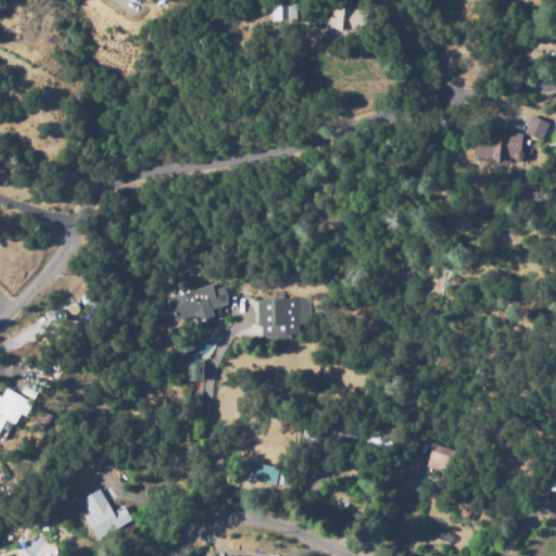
[(272,21),(272,3),(295,2),(297,20),(272,21)]
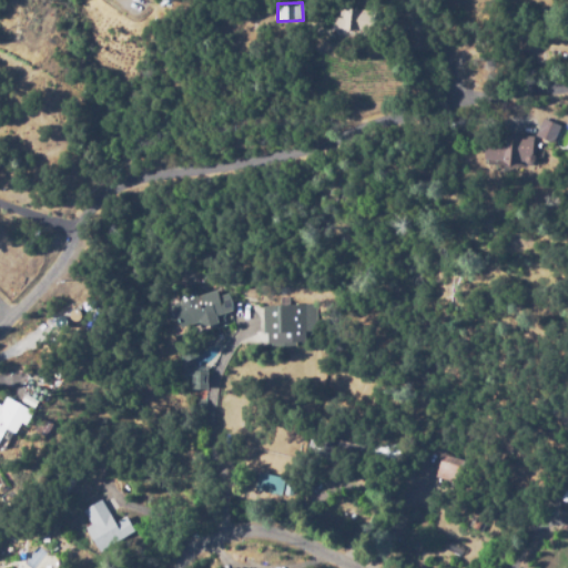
[(359,37),(341,34),(341,29),(334,29),(335,19),(342,19),(343,8),(362,10),(361,14),(371,16),(368,31),(361,30),(359,37)]
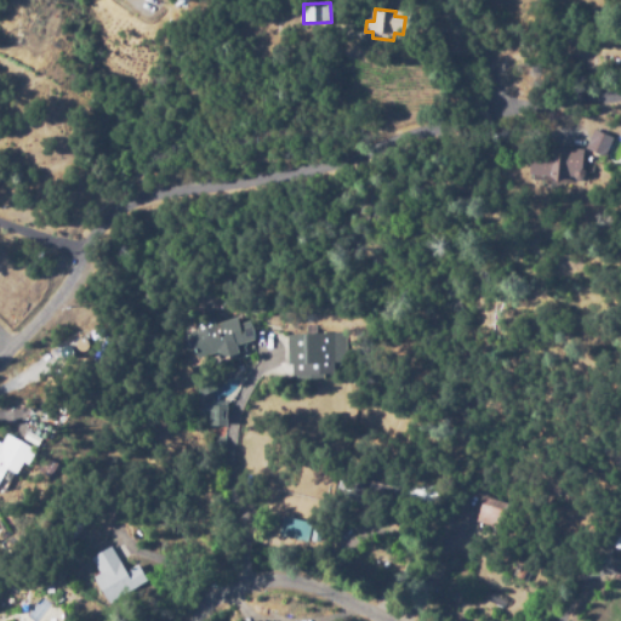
[(605,157),(585,149),(592,130),(613,137),(605,157)]
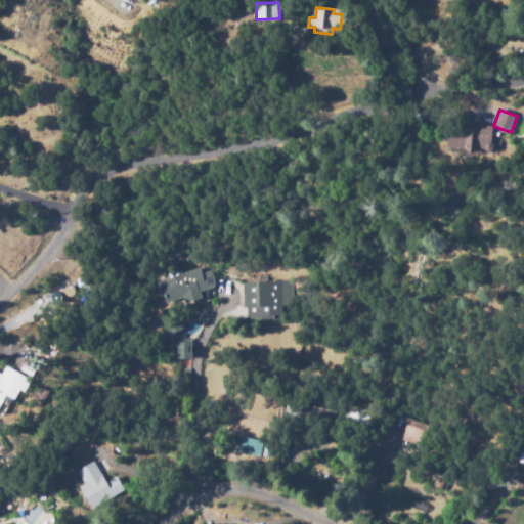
[(490,149),(446,146),(447,123),(491,126),(490,149)]
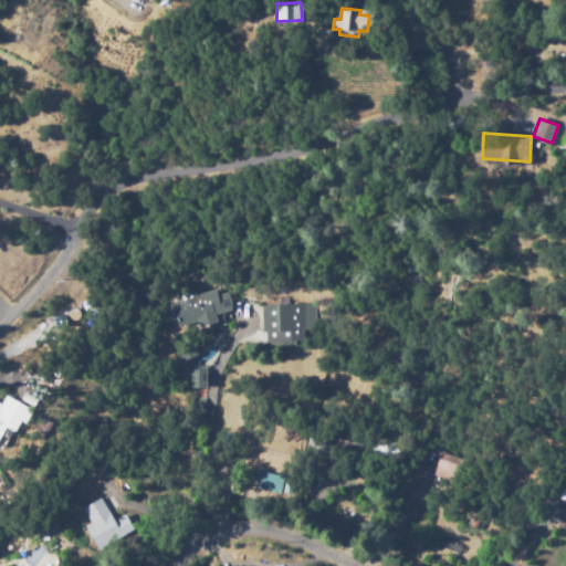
[(179,327),(177,320),(169,322),(165,305),(215,289),(217,295),(228,292),(233,310),(215,315),(216,316),(179,327)]
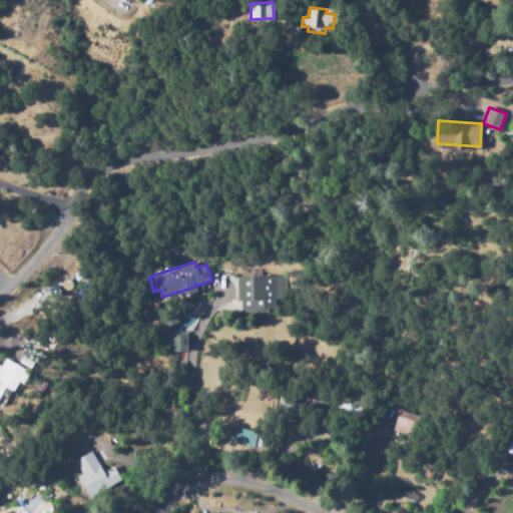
[(246,314),(245,310),(242,311),(241,301),(238,301),(237,277),(285,275),(286,299),(277,299),(277,309),(269,309),(269,313),(246,314)]
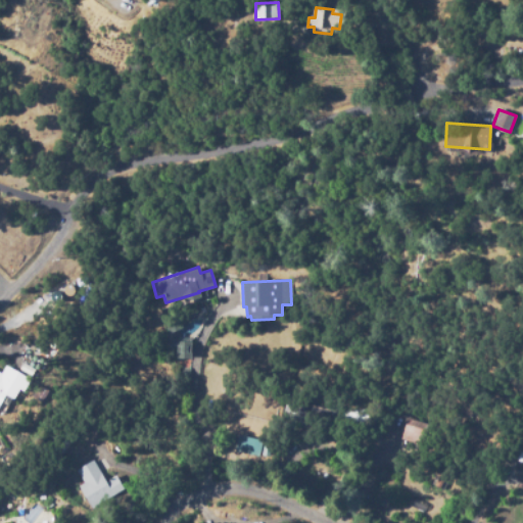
[(187,335),(189,360),(178,361),(176,336),(187,335)]
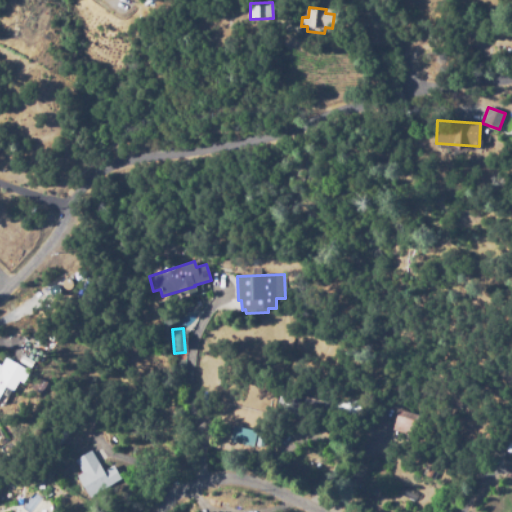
[(0,397),(0,364),(2,366),(7,358),(30,371),(24,383),(20,380),(14,390),(7,386),(0,397)]
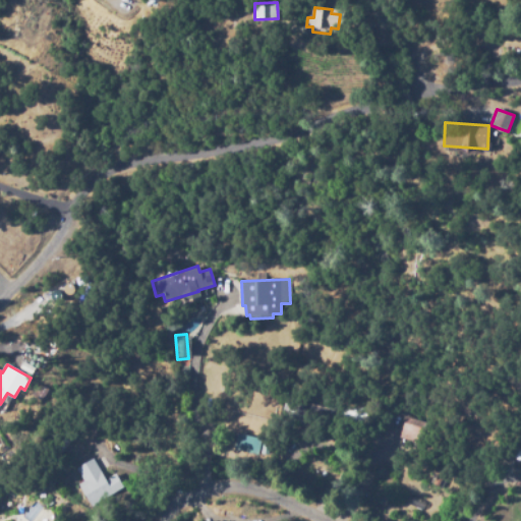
[(333,426),(292,418),(297,395),(311,398),(310,403),(326,406),(327,404),(337,406),(333,426)]
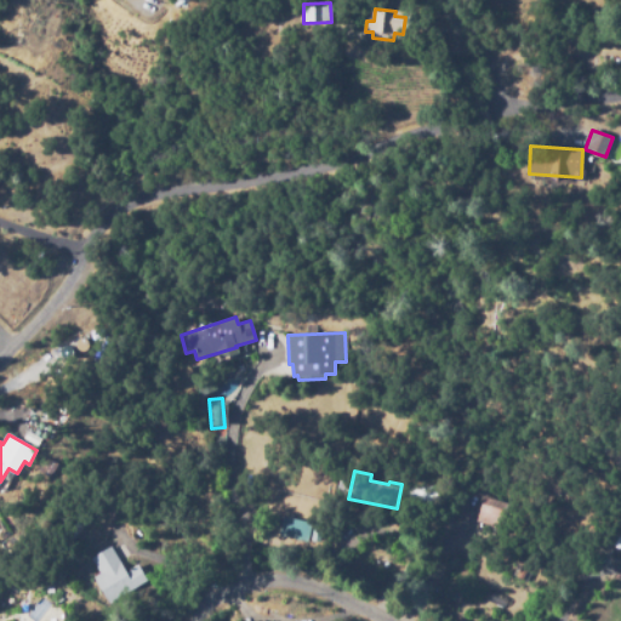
[(501,530),(474,523),(482,496),(508,503),(501,530)]
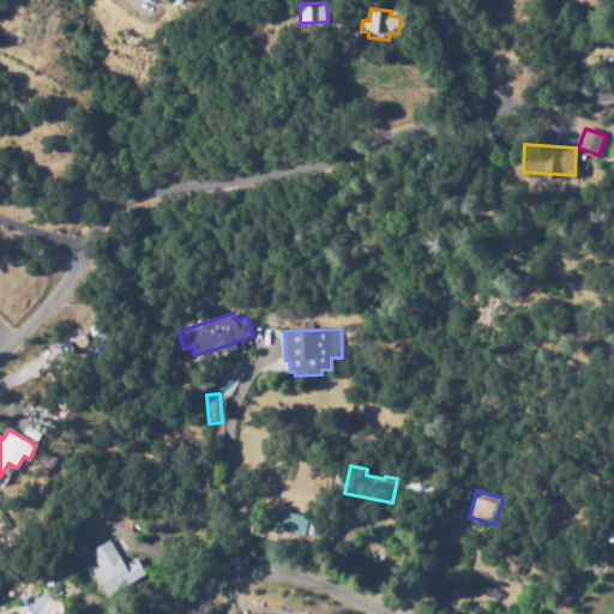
[(280,509),(307,516),(304,535),(275,528),(280,509)]
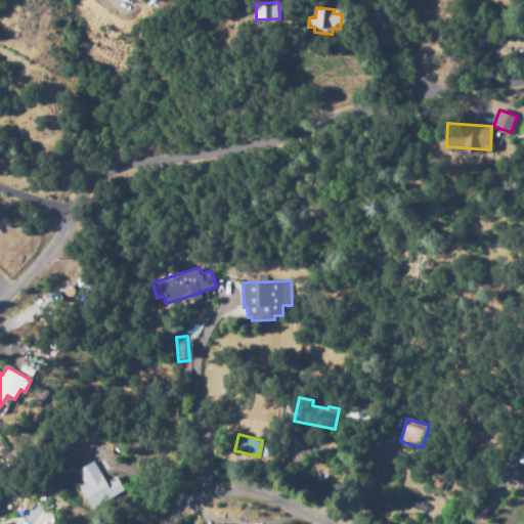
[(91,509),(79,487),(84,484),(78,473),(99,461),(106,473),(113,470),(125,489),(91,509)]
